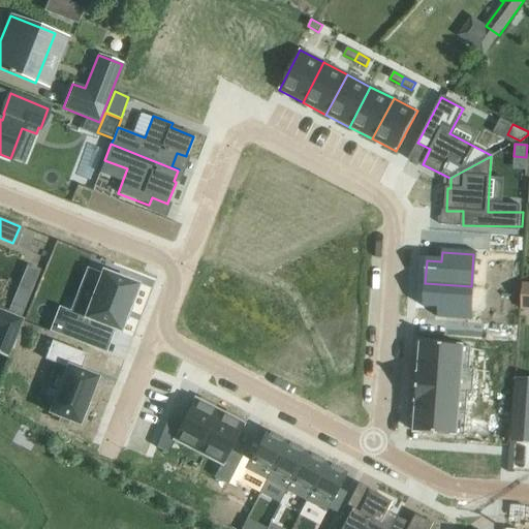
[(26,266),(20,281),(32,286),(38,271),(26,266)]
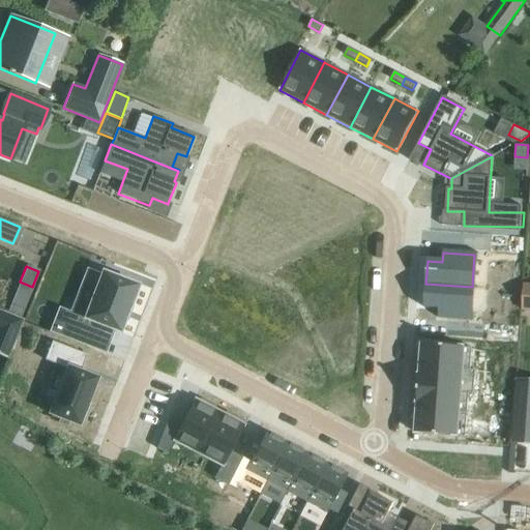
[(57,308),(48,332),(86,347),(94,324),(119,333),(124,319),(126,319),(131,306),(129,306),(137,287),(101,273),(84,320),(57,308)]
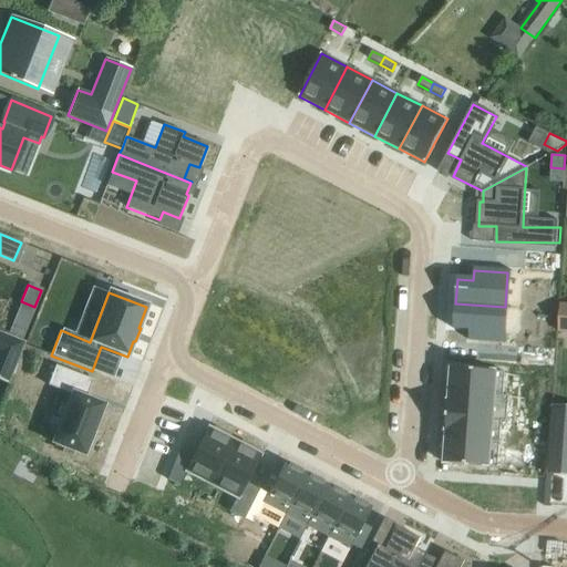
[(455,303),(454,329),(470,330),(468,340),(503,342),(505,307),(455,303)]
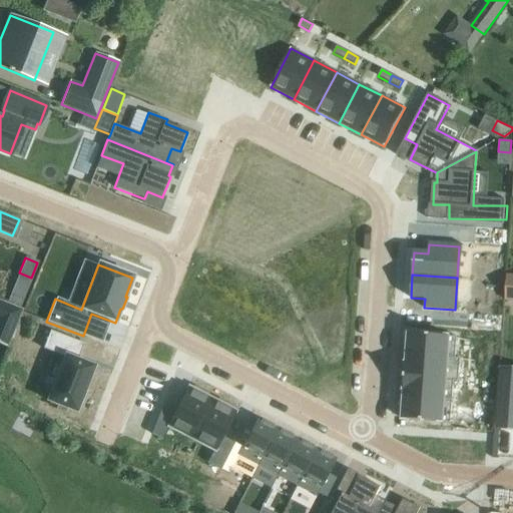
[(13,288),(7,302),(20,307),(25,292),(13,288)]
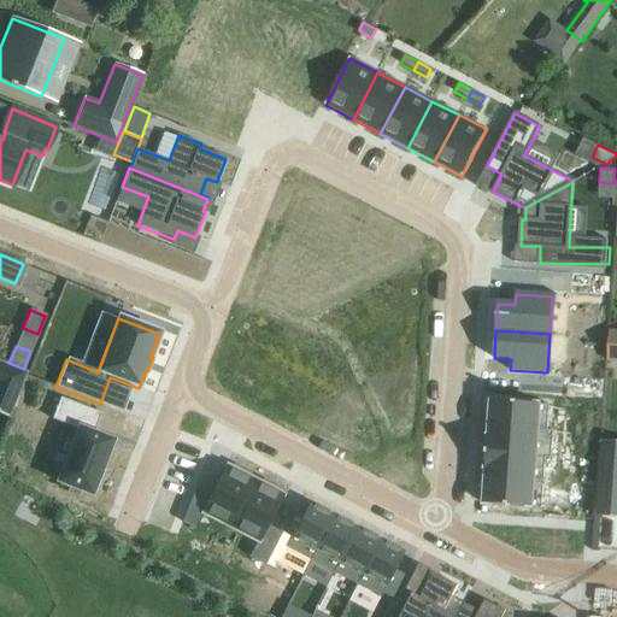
[(0,415),(7,418),(25,374),(0,362),(0,415)]
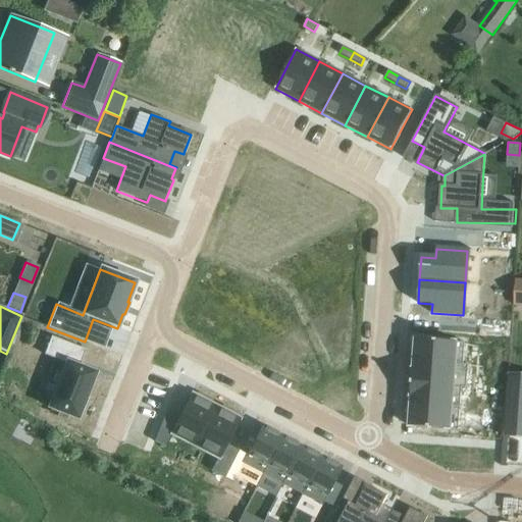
[(53,338),(46,354),(69,363),(50,408),(76,418),(96,373),(81,367),(87,352),(53,338)]
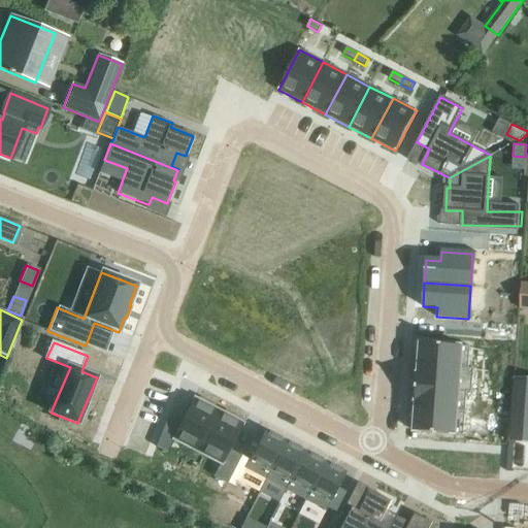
[(409,364),(409,367),(459,370),(461,350),(411,347),(409,364)]
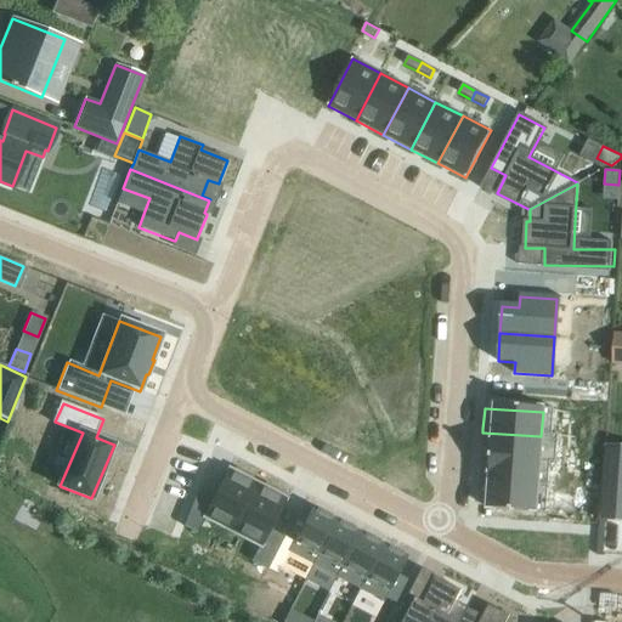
[(591,428),(589,440),(601,441),(603,429),(591,428)]
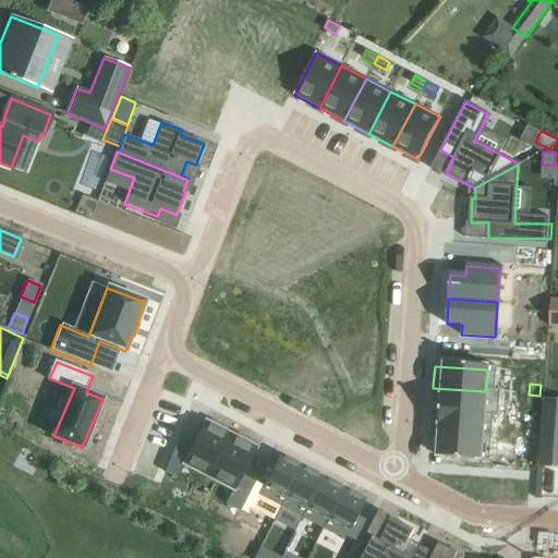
[(433,388),(432,410),(484,413),(488,413),(490,391),(485,391),(433,388)]
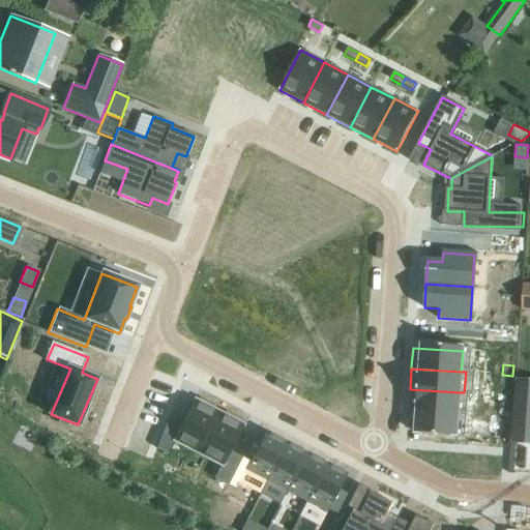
[(502,375),(501,385),(502,385),(511,386),(512,376),(502,375)]
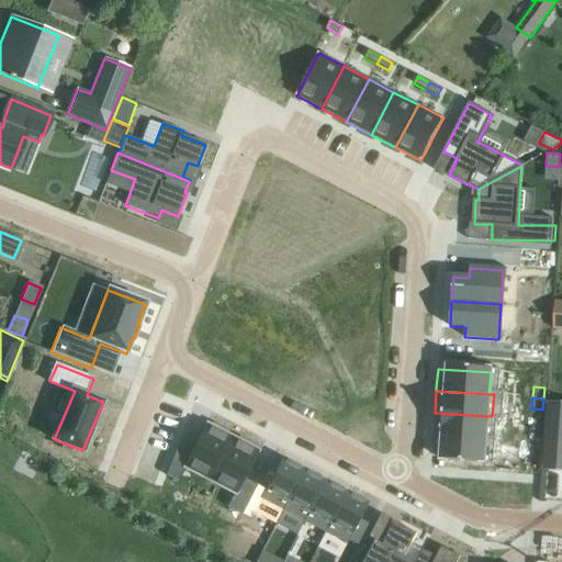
[(561,402),(547,402),(542,470),(561,471),(561,402)]
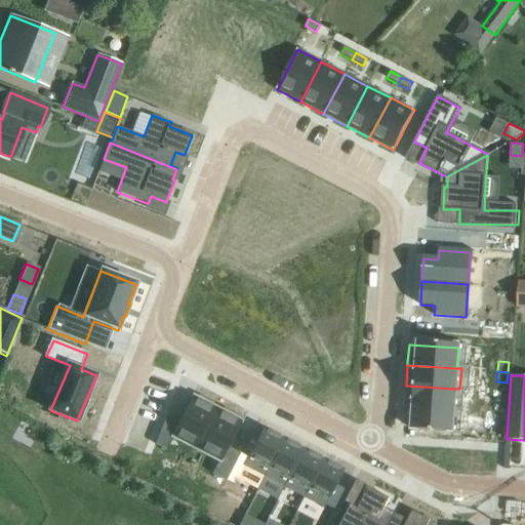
[(406,386),(405,407),(453,410),(455,389),(406,386)]
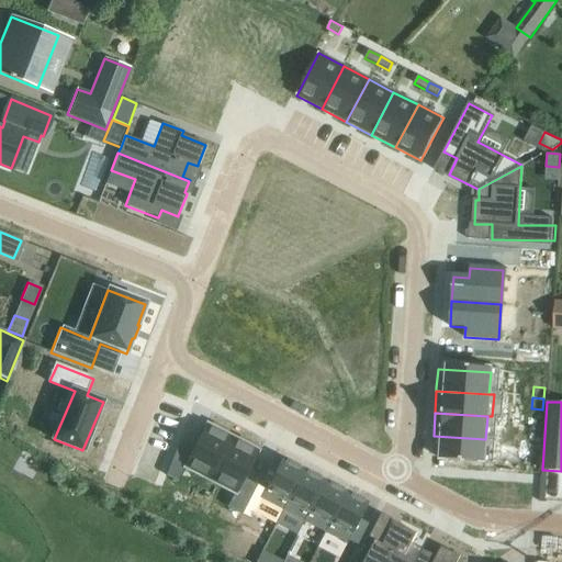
[(211,481),(232,438),(226,435),(228,431),(213,424),(211,427),(206,425),(192,452),(178,445),(166,475),(178,482),(186,469),(211,481)]
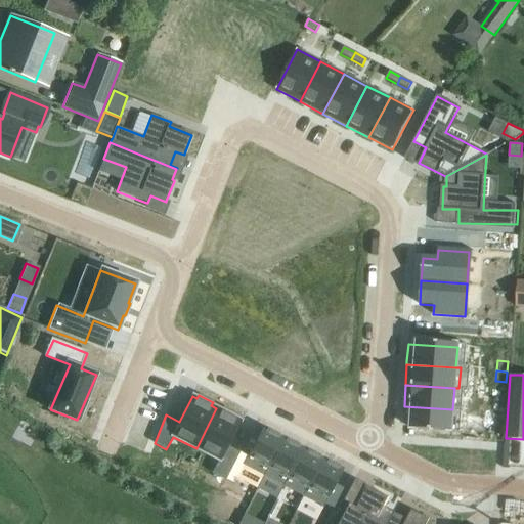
[(489,401),(488,412),(498,412),(499,402),(489,401)]
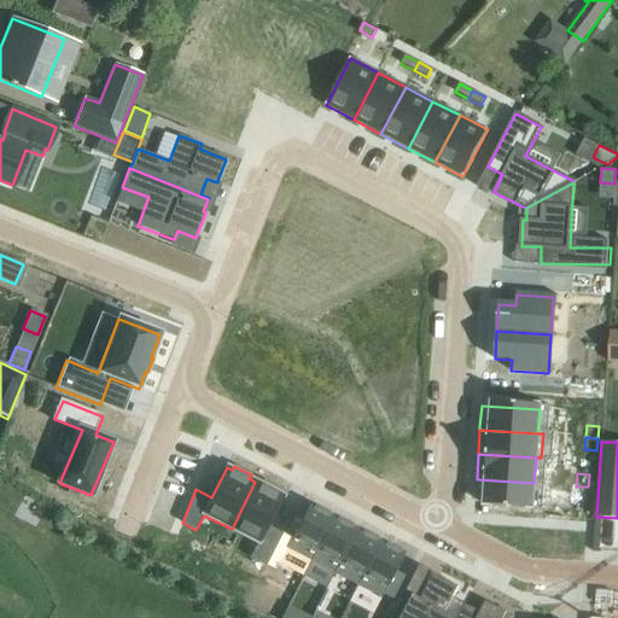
[(477,479),(474,505),(532,508),(534,483),(477,479)]
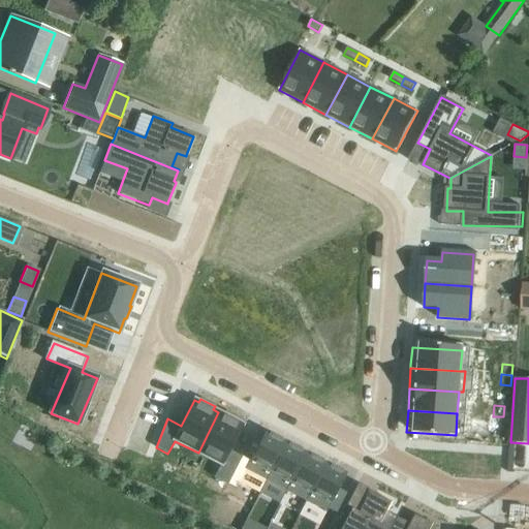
[(243,425),(239,423),(240,418),(225,411),(223,415),(218,412),(198,453),(220,465),(214,477),(227,485),(242,457),(229,450),(243,425)]
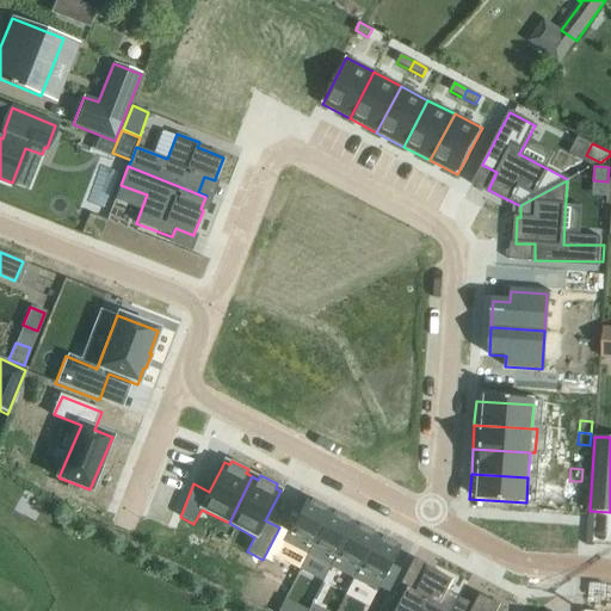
[(569,481),(568,493),(580,493),(581,481),(569,481)]
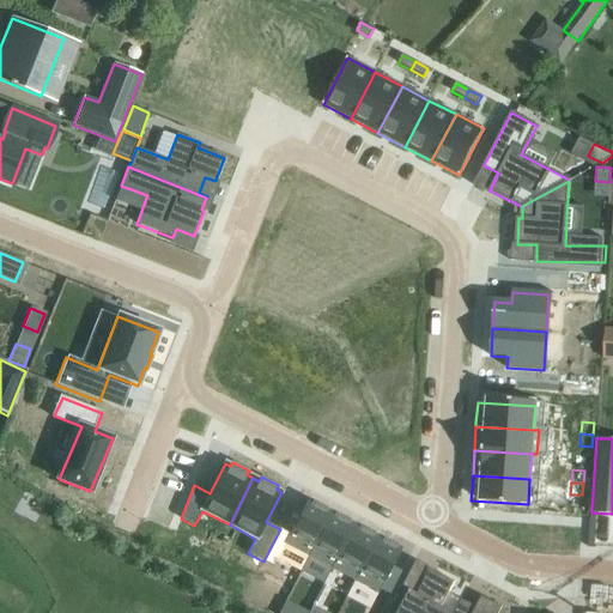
[(304,505),(281,547),(307,559),(329,517),(304,505)]
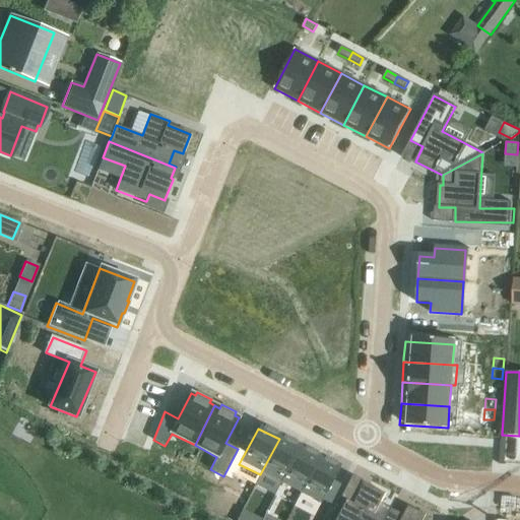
[(279,439),(260,474),(279,484),(299,449),(279,439)]
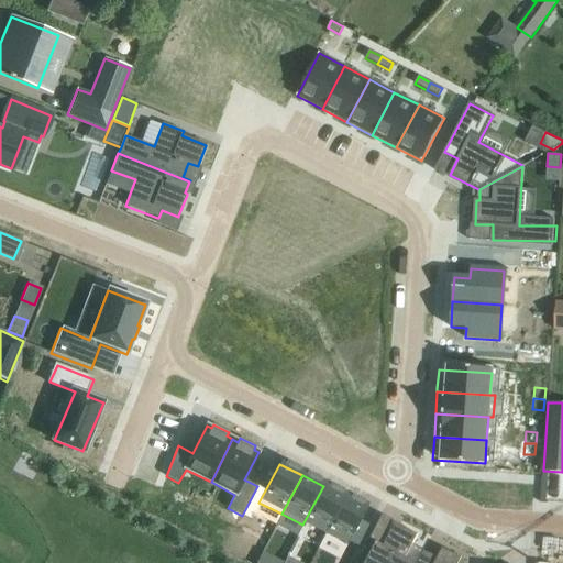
[(323,486),(302,525),(323,536),(344,497),(323,486)]
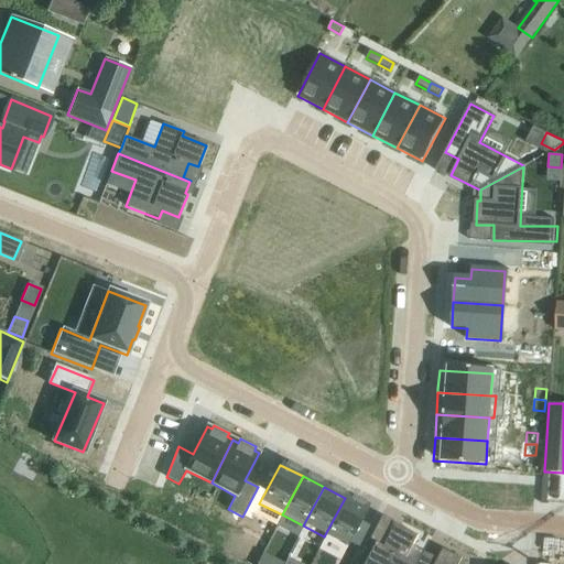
[(345,498),(324,537),(346,548),(367,509),(345,498)]
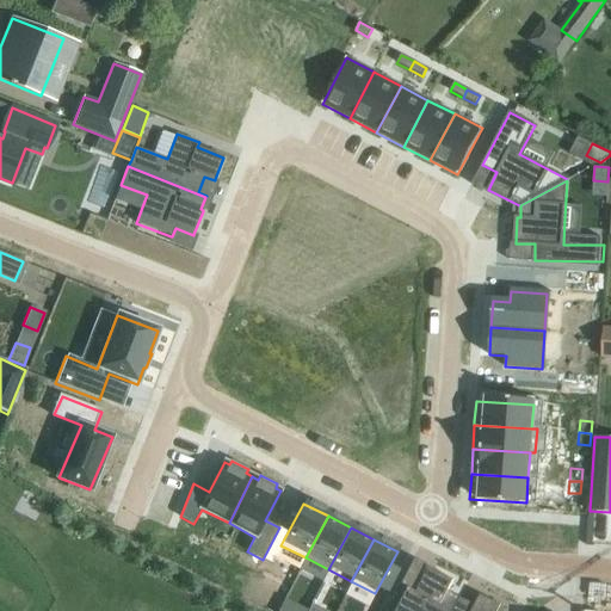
[(406,587),(393,610),(452,610),(461,598),(449,591),(454,581),(427,567),(414,590),(407,586),(406,587)]
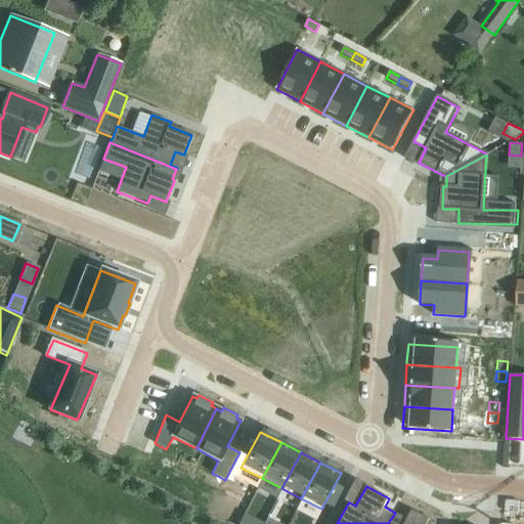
[(395,513),(388,523),(430,523),(428,523),(430,519),(412,510),(407,519),(395,513)]
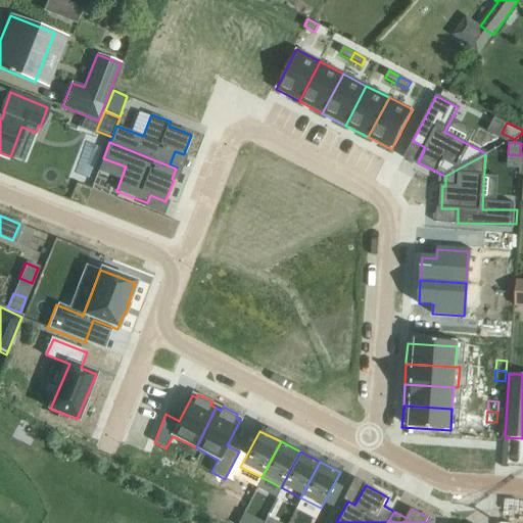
[(249,522),(252,519),(243,514),(237,522),(249,522)]
